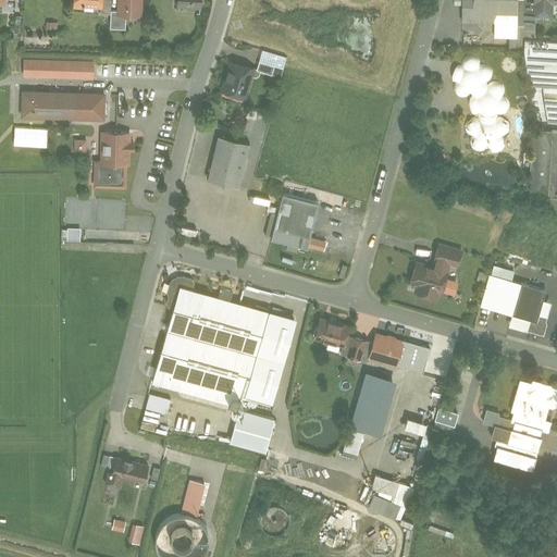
[(83,7),(102,9),(102,0),(71,0),(71,9),(83,10),(83,7)]
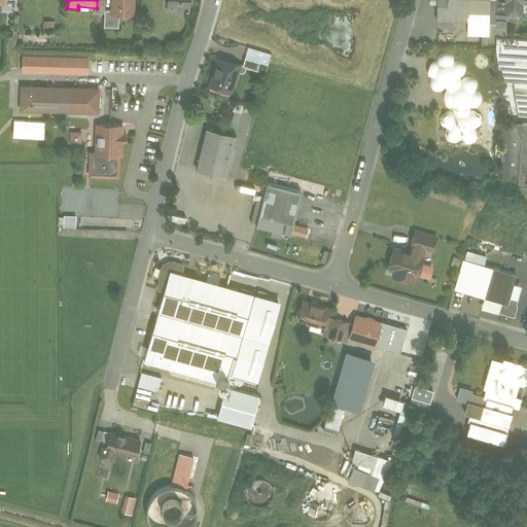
[(134,0),(109,0),(109,10),(109,13),(118,14),(134,15),(134,0)]
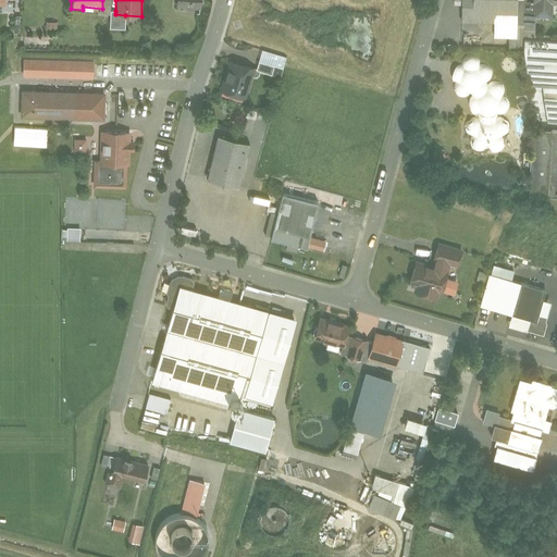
[(176,0),(176,8),(200,10),(201,0),(176,0)]
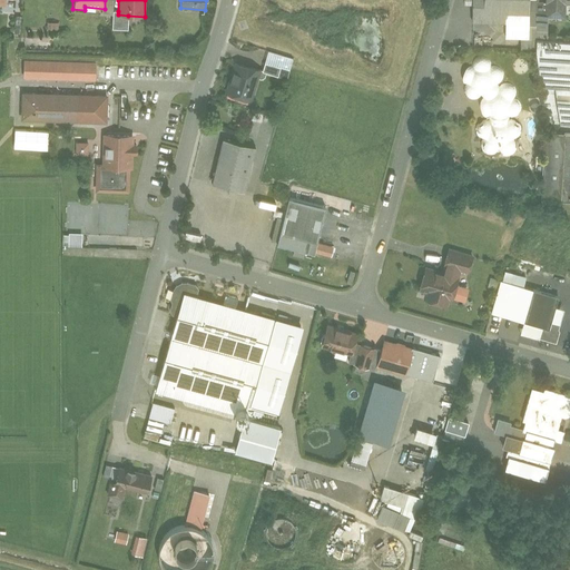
[(472,0),(472,21),(505,22),(505,39),(529,40),(529,27),(529,0),(472,0)]
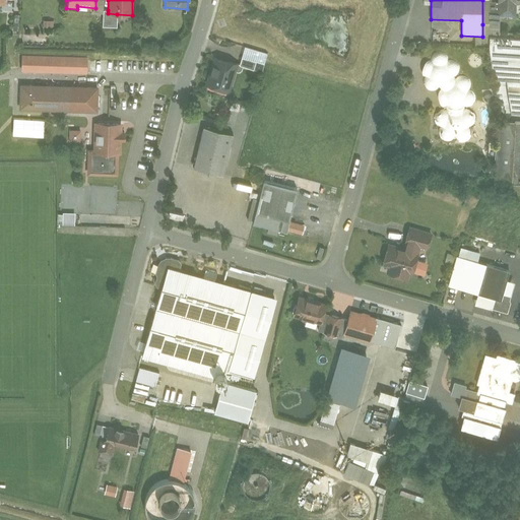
[(519,0),(494,0),(495,15),(513,16),(513,3),(519,3),(519,0)]
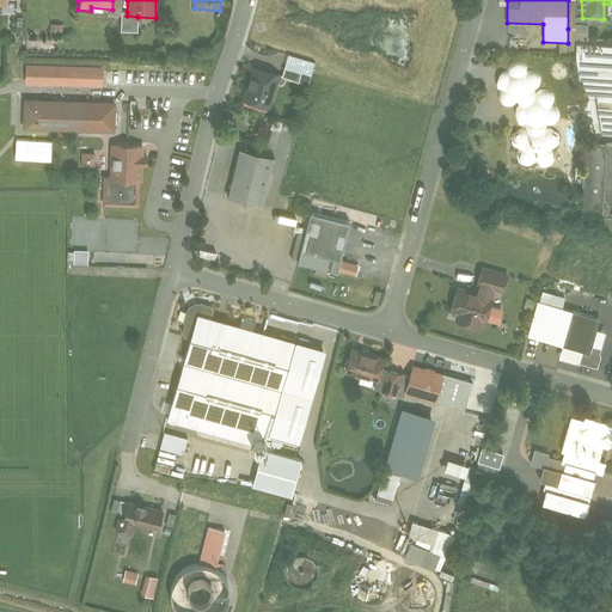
[(127,12),(121,12),(120,31),(138,31),(138,17),(127,16),(127,12)]
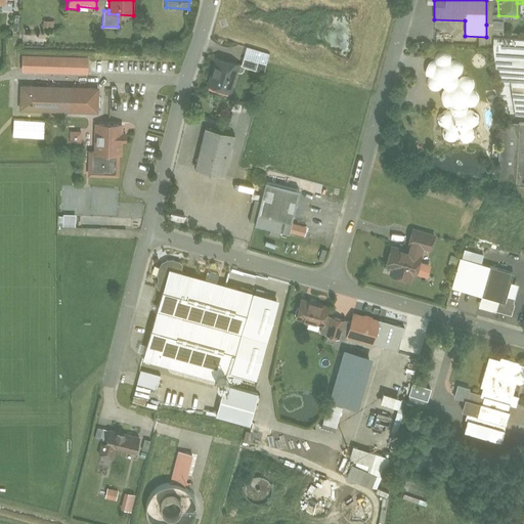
[(492,47),(500,113),(523,115),(523,38),(493,37),(492,47)]
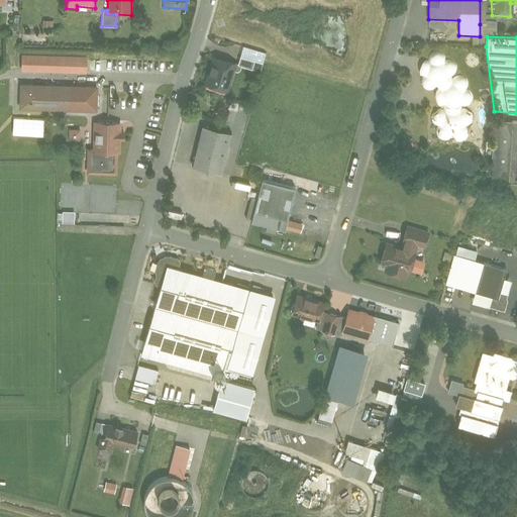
[(265,53),(241,46),(237,66),(260,72),(265,53)]
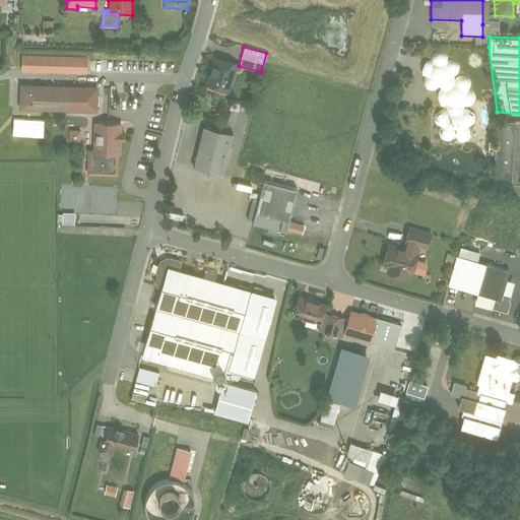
[(428,62),(424,62),(417,69),(419,76),(424,77),(420,83),(425,89),(433,90),(437,87),(439,89),(434,95),(436,102),(440,106),(444,107),(444,112),(435,113),(431,121),(435,127),(439,128),(436,132),(439,140),(449,140),(452,137),(455,140),(463,140),(467,134),(464,128),(471,125),(473,117),(466,112),(460,112),(460,108),(466,107),(472,100),(468,85),(465,79),(456,77),(452,80),(450,78),(454,74),(455,65),(450,61),(445,62),(445,58),(441,53),(433,53),(429,57),(428,62)]
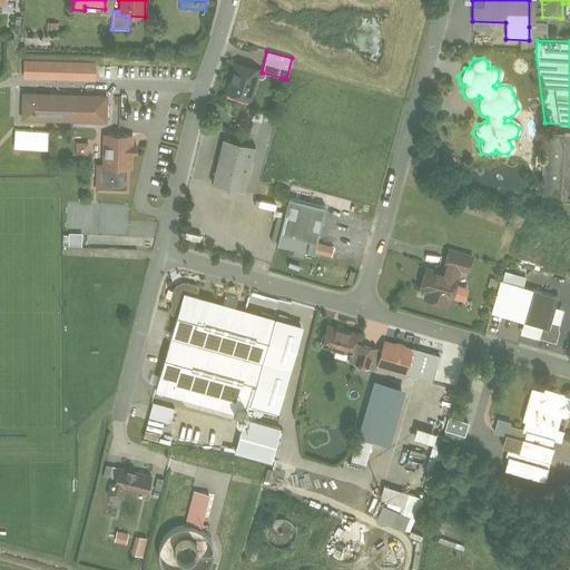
[(96,62),(23,61),(23,79),(96,81),(96,62)]
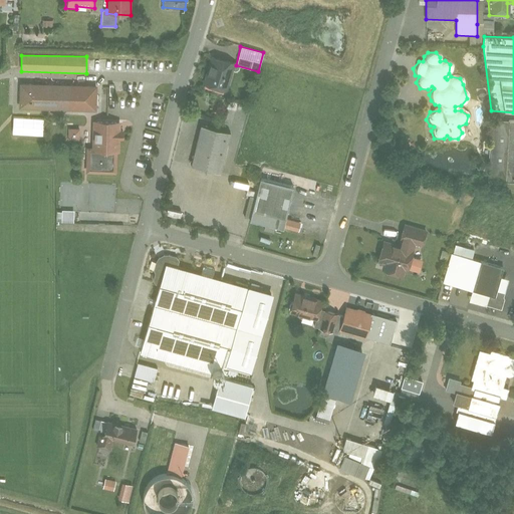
[(235,63),(210,55),(202,83),(226,90),(235,63)]
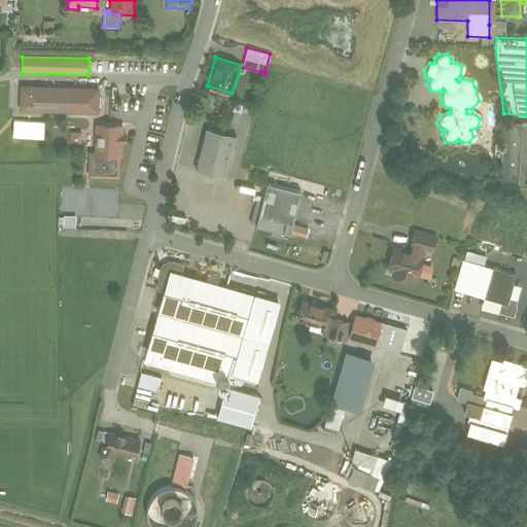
[(99,89),(20,86),(19,113),(99,114),(99,89)]
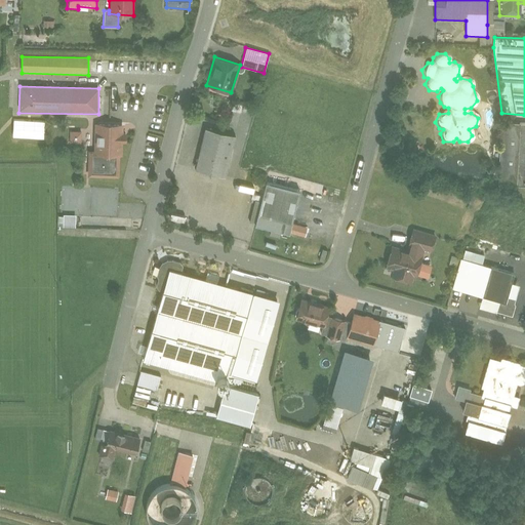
[(524,123),(499,122),(498,125),(494,184),(521,186),(524,186),(524,123)]
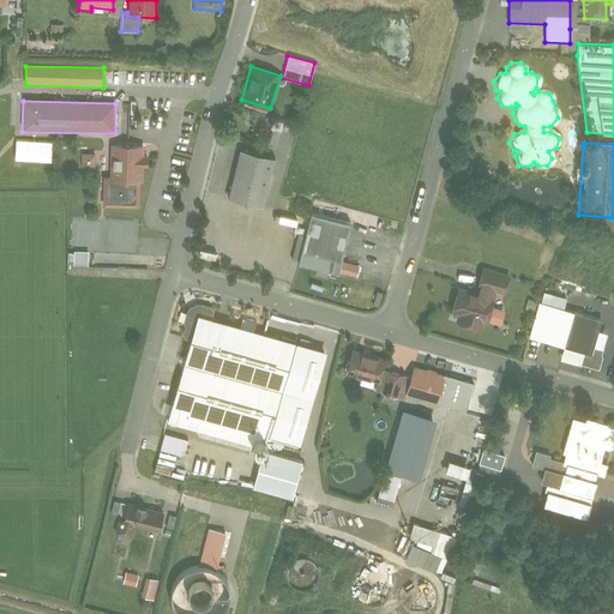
[(145,146),(110,145),(109,178),(103,178),(102,209),(139,210),(140,178),(144,178),(144,168),(148,168),(149,157),(144,156),(145,146)]
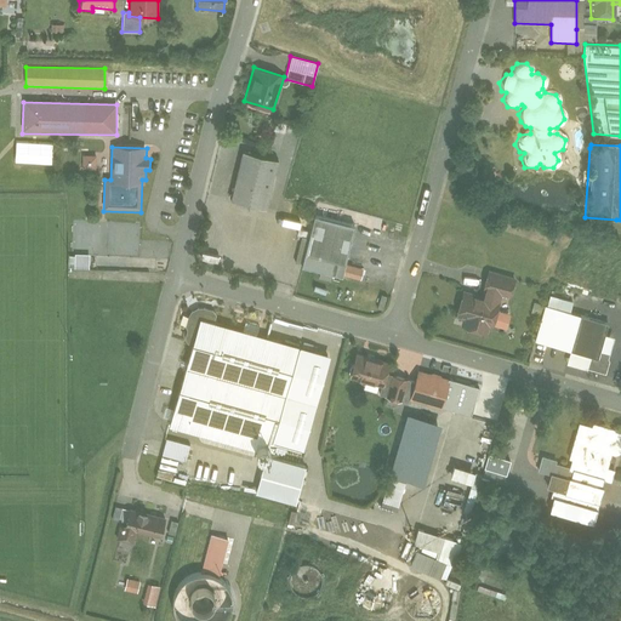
[(266,210),(278,160),(243,152),(231,201),(266,210)]
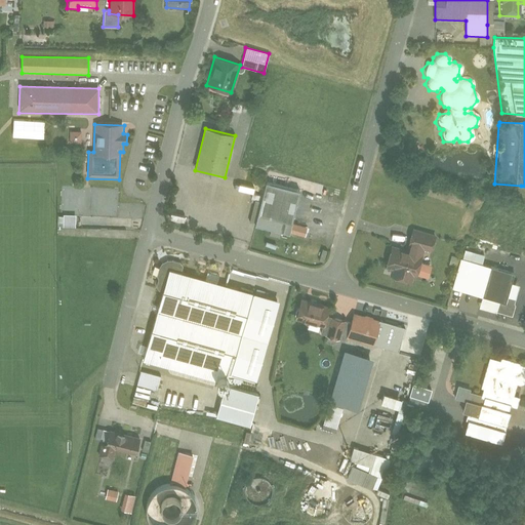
[(80,131),(70,131),(69,143),(80,143),(80,131)]
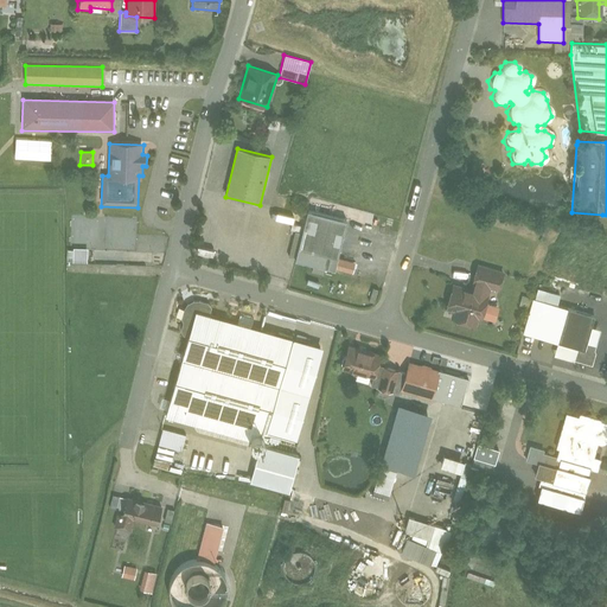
[(331,273),(345,223),(307,212),(294,262),(331,273)]
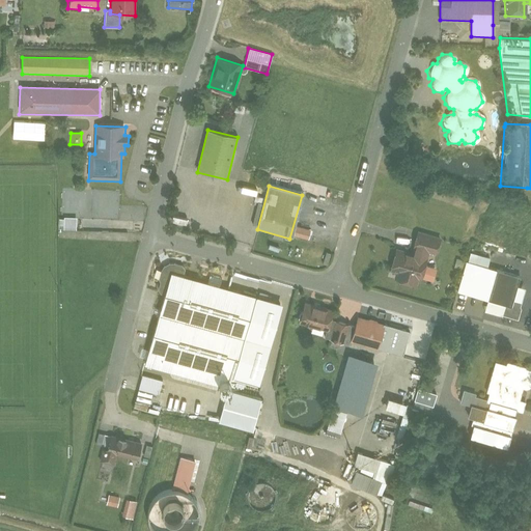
[(76,221),(63,221),(63,231),(76,231),(76,221)]
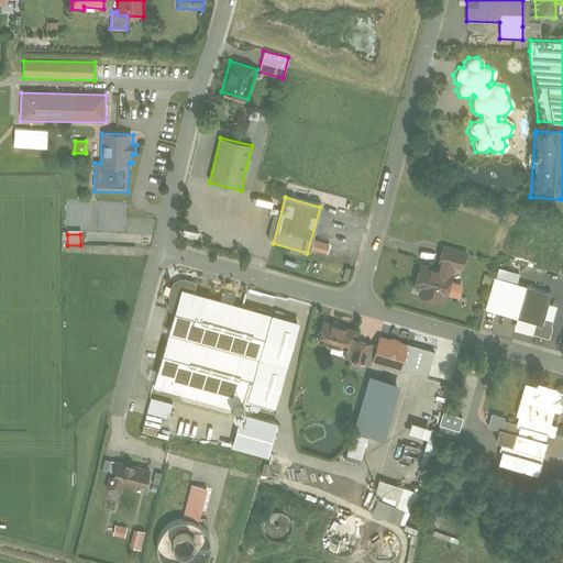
[(446,280),(451,267),(459,269),(464,252),(464,251),(439,243),(439,245),(434,262),(435,263),(433,269),(426,267),(427,265),(417,263),(410,287),(416,289),(415,295),(439,302),(441,296),(444,297),(444,295),(455,298),(459,285),(446,280)]
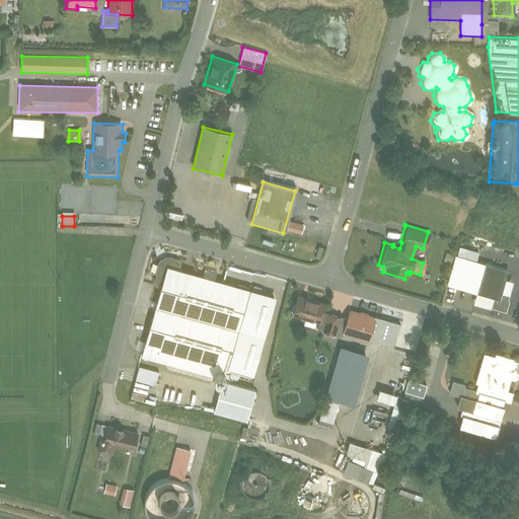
[(460,248),(457,255),(476,261),(478,252),(460,248)]
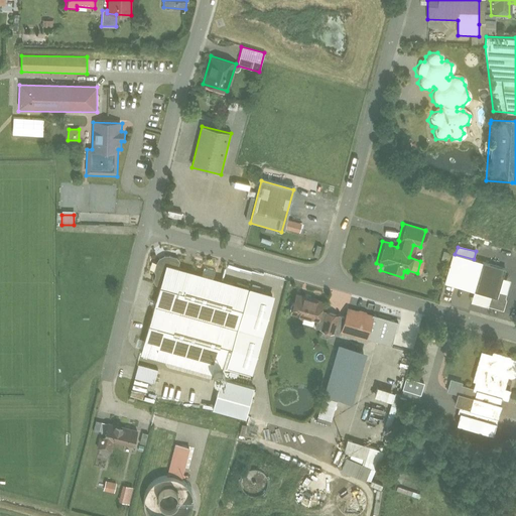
[(501,276),(503,267),(474,259),(455,254),(452,253),(443,283),(473,291),(470,302),(503,311),(506,298),(505,298),(510,279),(501,276)]
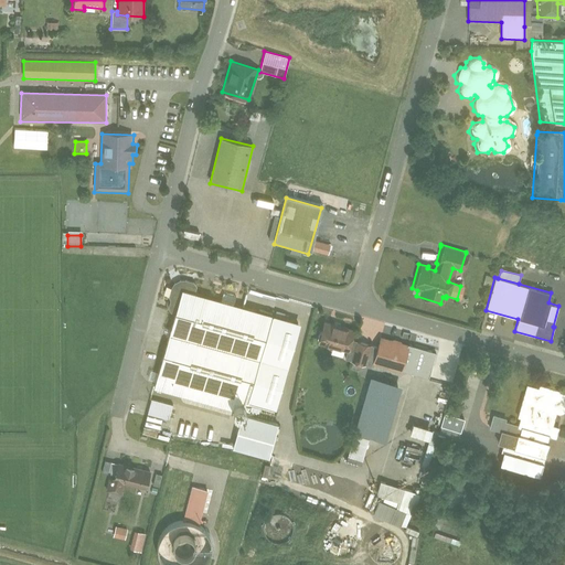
[(171,315),(176,316),(182,291),(195,295),(196,290),(196,285),(187,283),(182,281),(177,284),(172,287),(169,297),(171,301),(168,309),(171,315)]
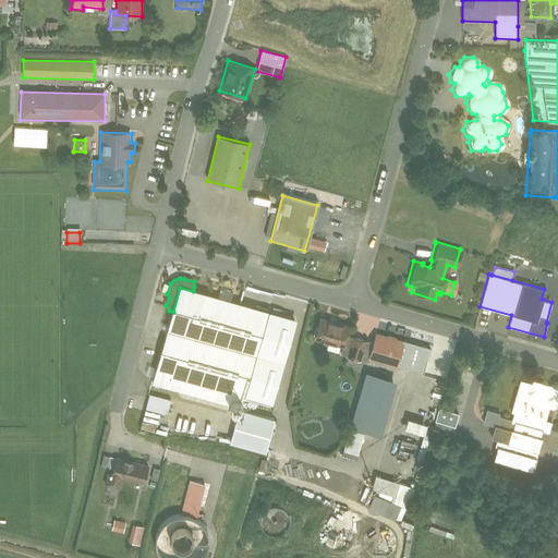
[(193,291),(180,288),(173,312),(152,385),(229,407),(230,401),(243,405),(244,400),(269,314),(193,291)]
